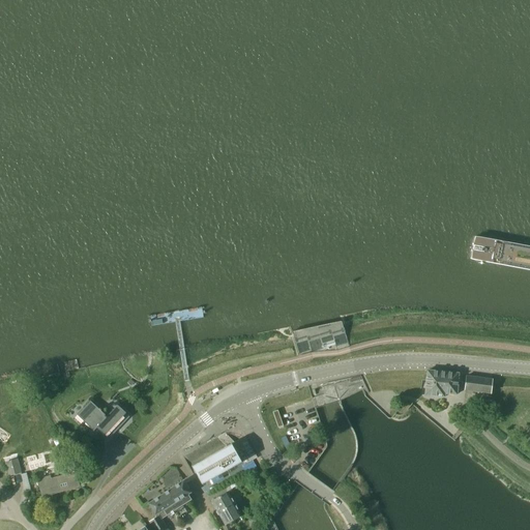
[(424,395),(444,398),(444,393),(457,394),(458,374),(427,371),(425,381),(425,382),(424,395)]
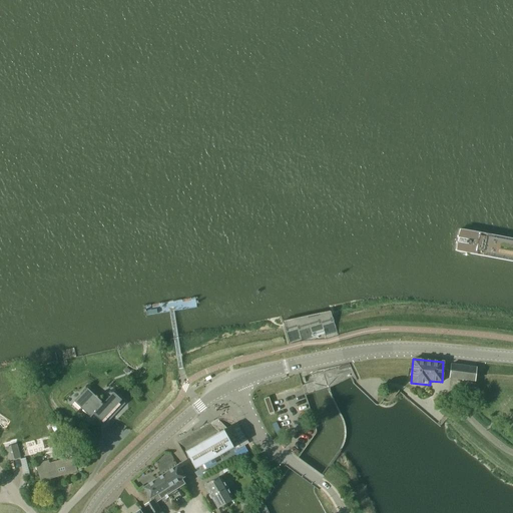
[(449,378),(461,379),(474,381),(476,367),(451,364),(449,378)]
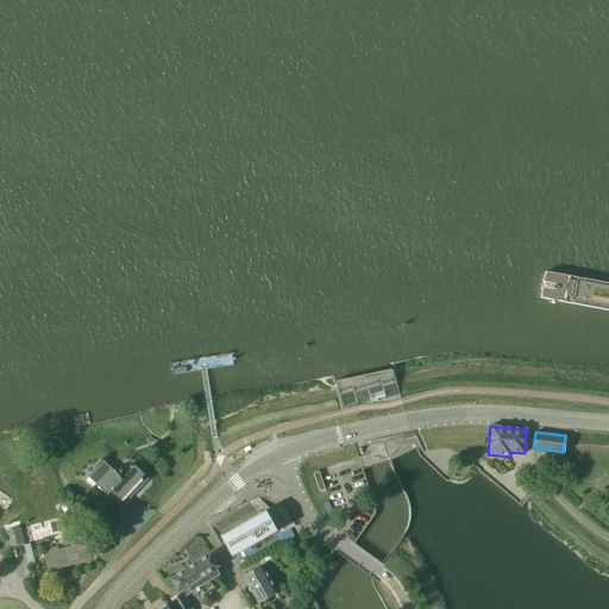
[(107,496),(111,493),(124,504),(146,481),(143,477),(144,475),(135,465),(123,478),(104,462),(88,477),(107,496)]
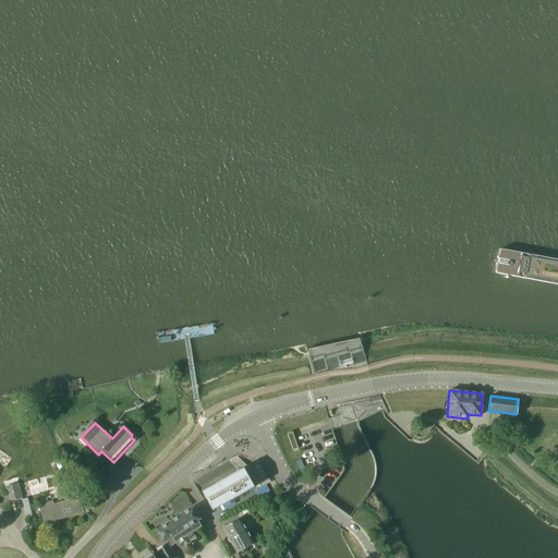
[(292,432),(287,434),(292,450),(298,449),(295,441),(292,433),(292,432)]
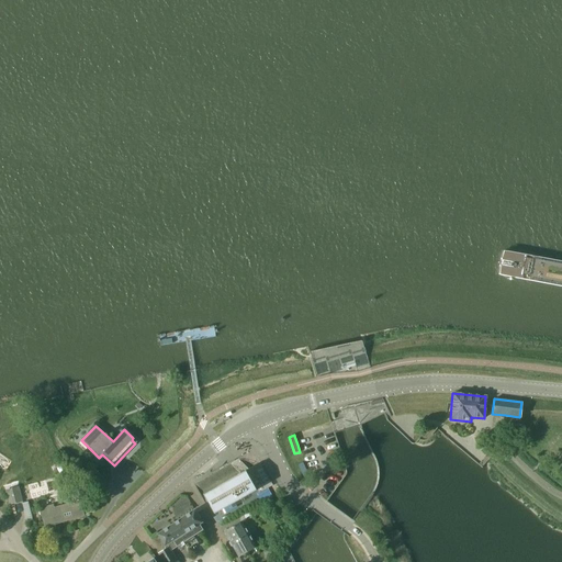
[(203,494),(214,514),(257,490),(248,474),(246,471),(203,494)]
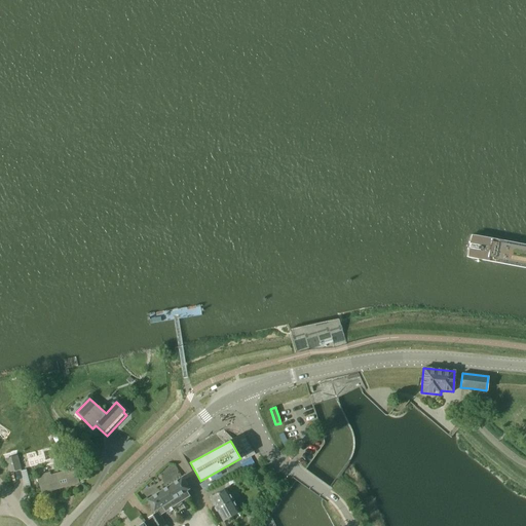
[(15,471),(22,470),(17,455),(4,459),(8,473),(15,471)]
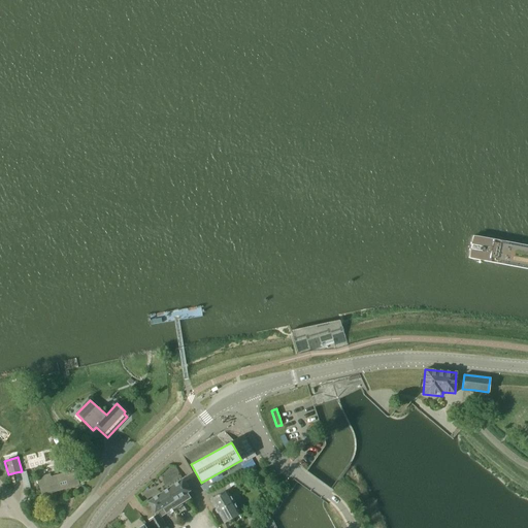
[(68,474),(51,479),(50,475),(37,479),(41,494),(78,484),(72,462),(65,464),(68,474)]
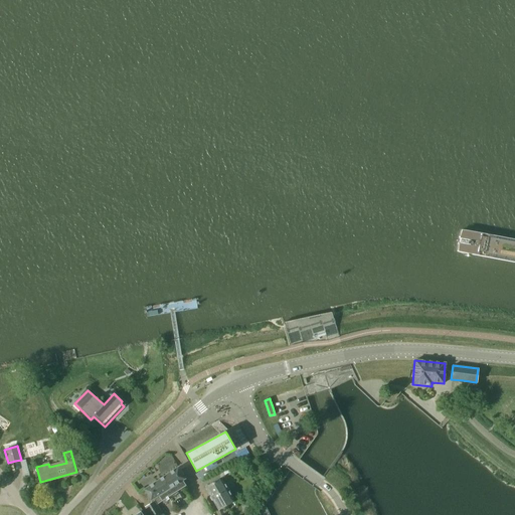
[(159,480),(144,490),(151,500),(151,504),(146,507),(150,514),(162,514),(156,505),(165,499),(164,499),(167,497),(185,486),(183,483),(182,481),(185,479),(178,467),(159,480)]
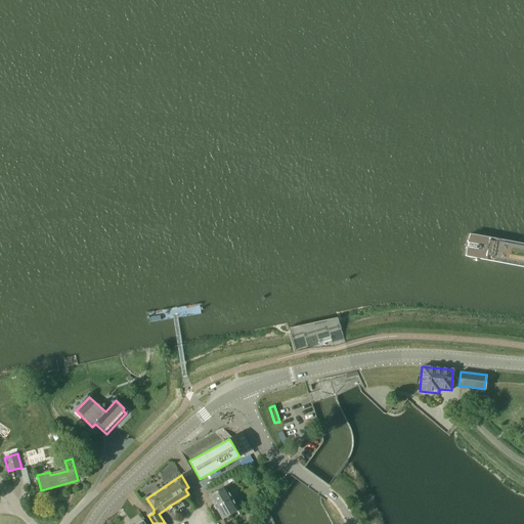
[(225,486),(217,491),(230,515),(238,510),(225,486)]
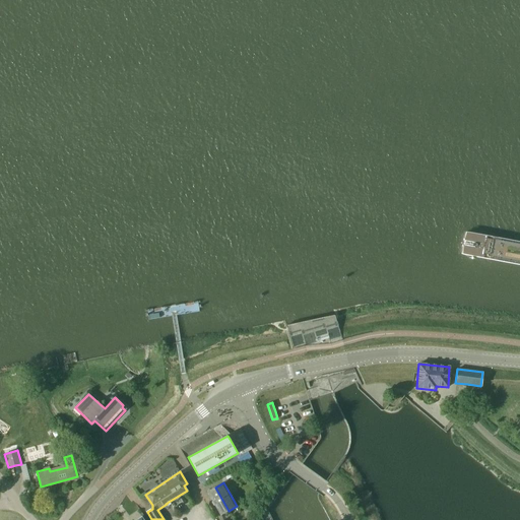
[(229,511),(215,488),(207,492),(220,515),(229,511)]
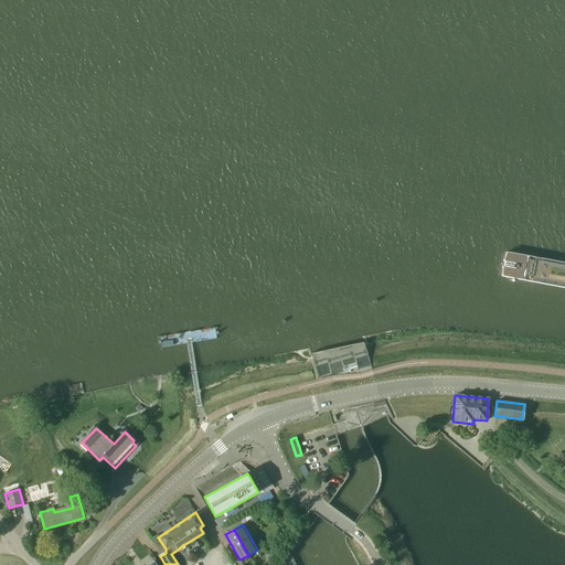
[(277,562),(276,551),(265,551),(266,563),(275,562),(277,562)]
